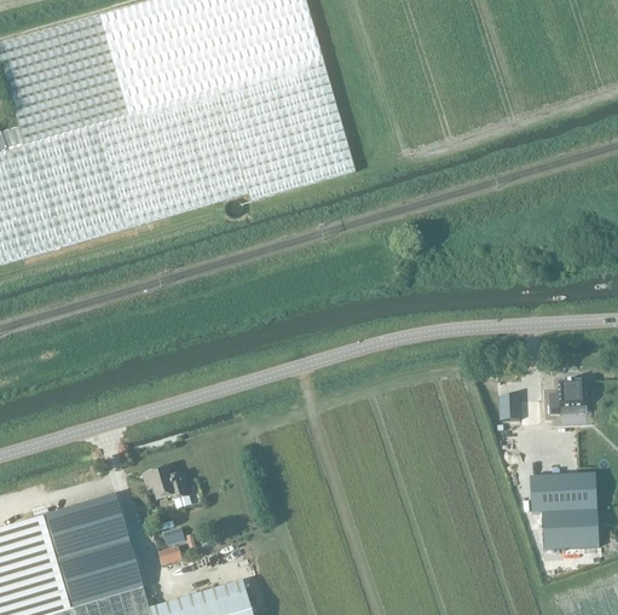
[(150,0),(0,44),(0,65),(17,126),(23,144),(143,110),(218,88),(322,58),(305,0),(150,0)]
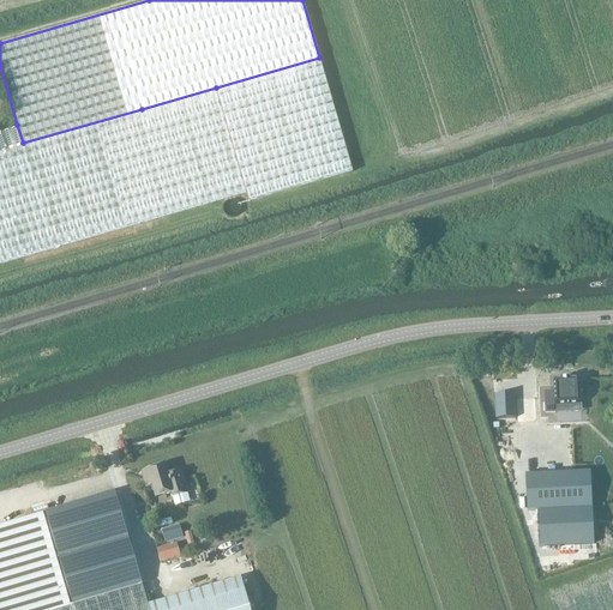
[(319,58),(216,88),(245,189),(248,198),(353,168),(319,58)]
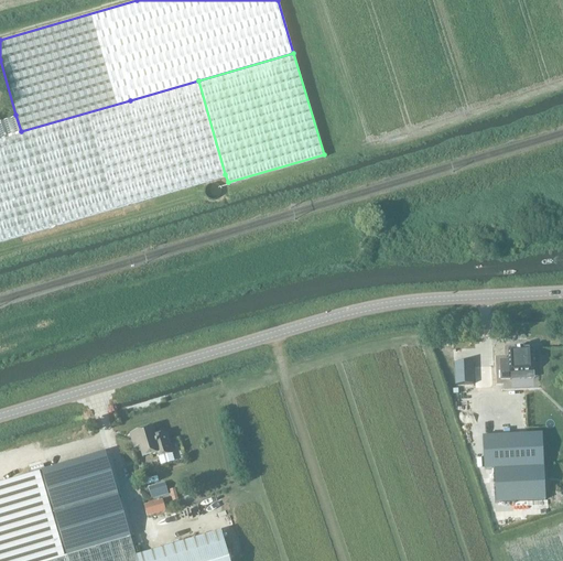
[(3,118),(0,119),(0,239),(218,176),(225,174),(198,81),(130,100),(21,131),(15,115),(3,118)]
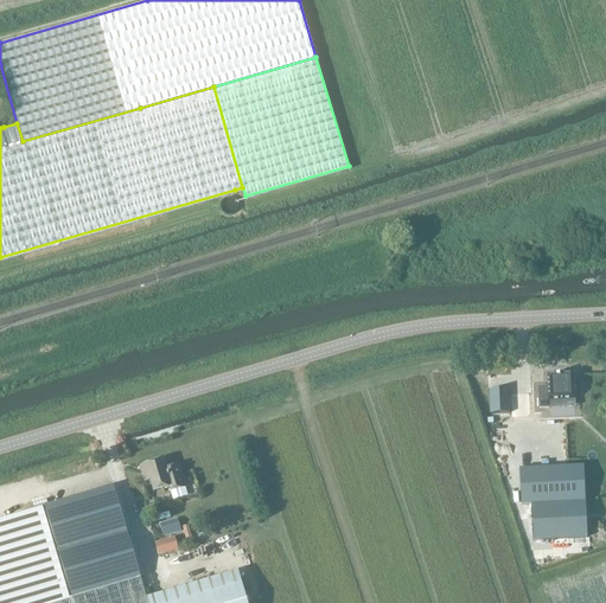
[(222,199),(221,201),(221,204),(221,206),(223,209),(224,211),(228,212),(230,212),(233,211),(235,209),(237,206),(237,204),(237,201),(236,198),(234,197),(231,196),(229,194),(225,196),(223,197),(222,199)]
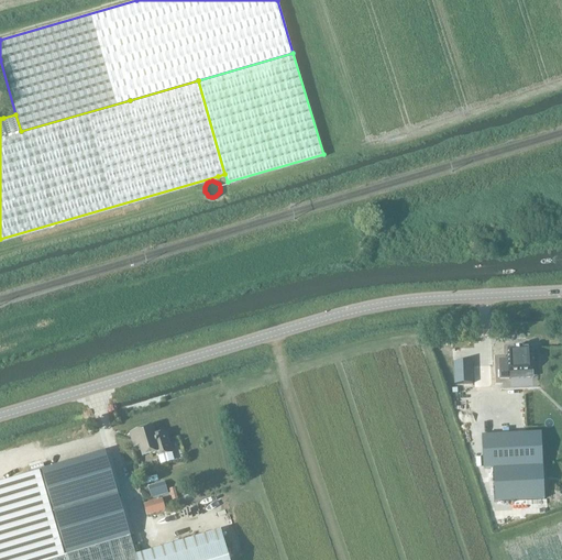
[(507,355),(498,357),(499,376),(508,375),(508,369),(531,368),(530,344),(521,344),(521,343),(515,344),(506,346),(507,355)]
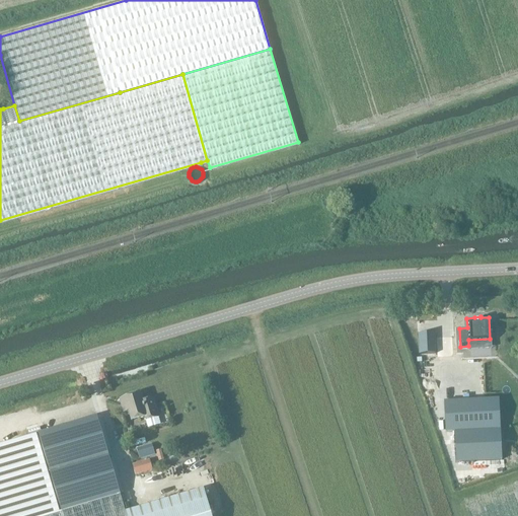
[(435,351),(434,330),(418,330),(419,352),(435,351)]
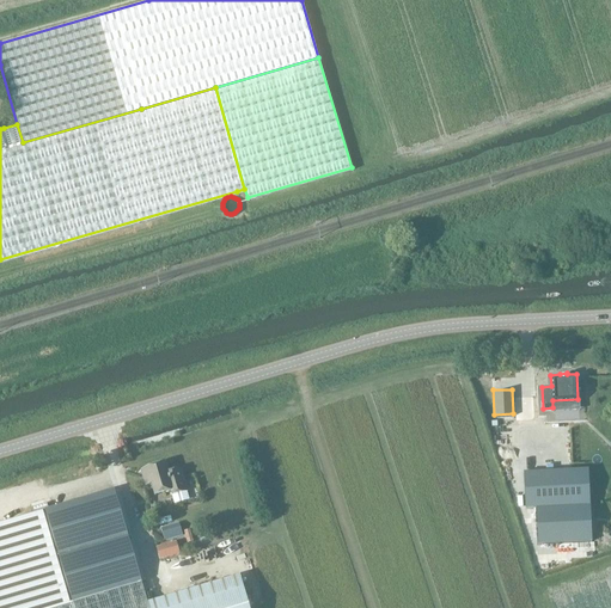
[(533,417),(532,393),(513,393),(514,418),(533,417)]
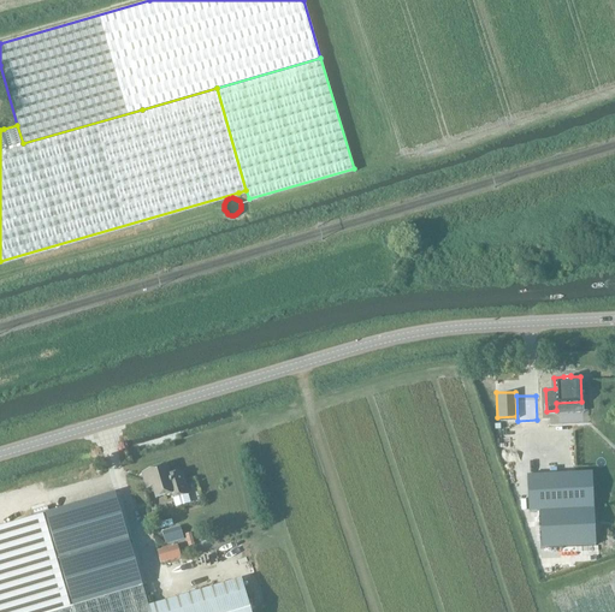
[(166,463),(141,470),(146,485),(152,483),(155,495),(171,491),(172,495),(188,491),(181,469),(169,473),(166,463)]
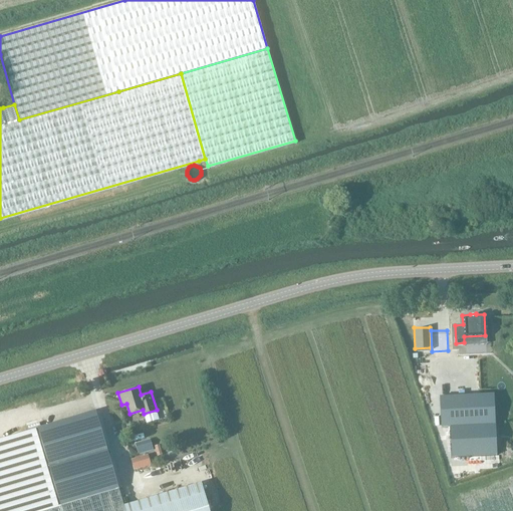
[(493,393),(439,396),(441,425),(450,425),(451,455),(496,453),(493,393)]
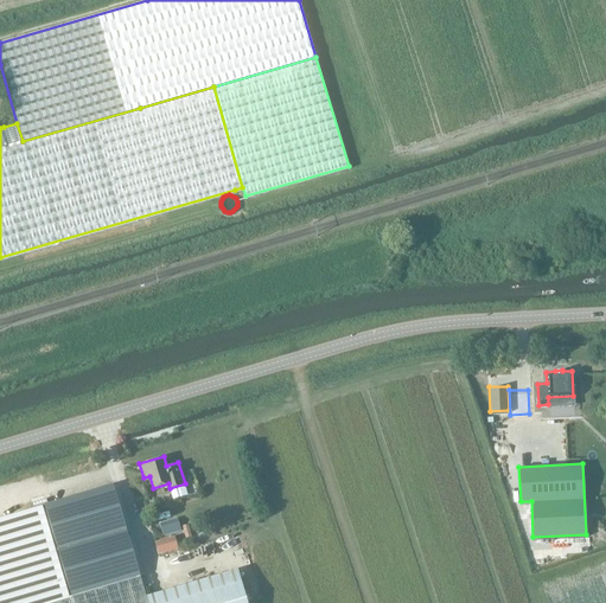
[(113,483),(44,504),(71,595),(140,575),(113,483)]
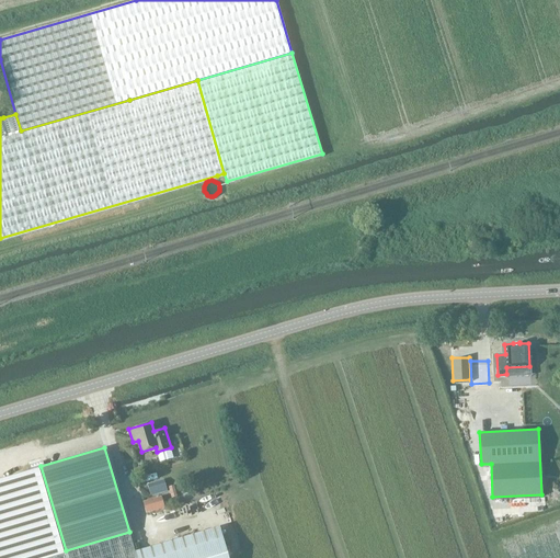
[(41,466),(0,478),(0,557),(41,557),(66,550),(41,466)]
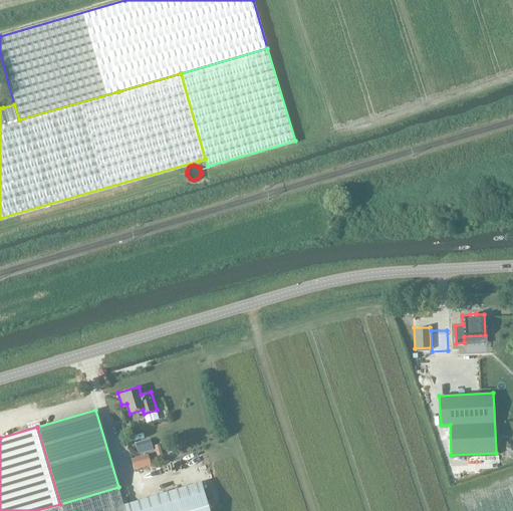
[(132,458),(135,468),(150,463),(147,453),(132,458)]
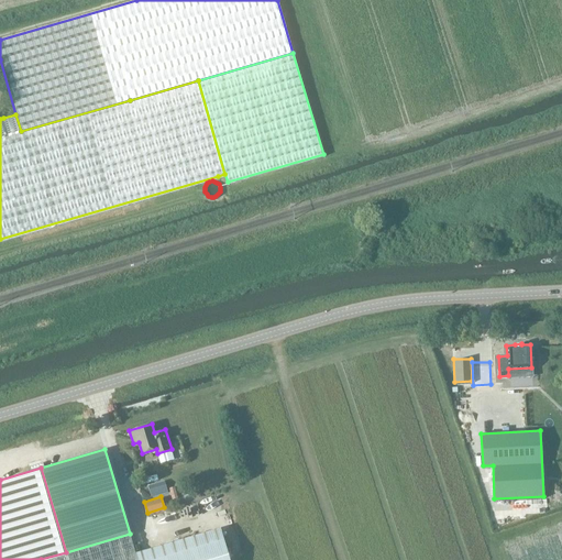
[(135,553),(138,559),(229,559),(220,528),(135,553)]
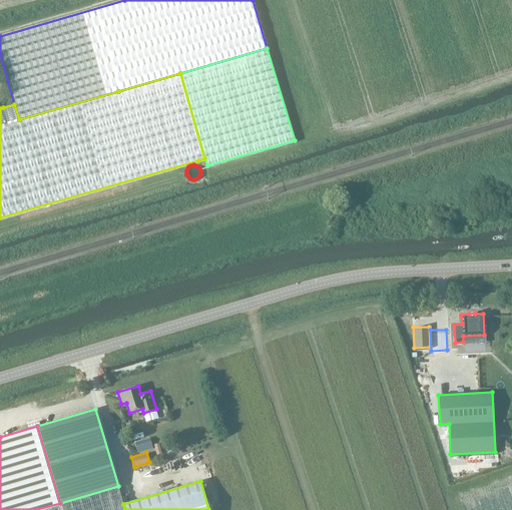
[(117,509),(111,489),(47,509),(117,509)]
